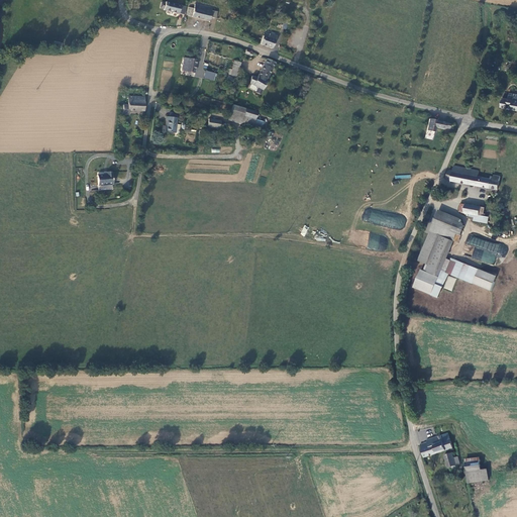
[(166,10),(184,14),(186,6),(167,2),(166,3),(162,3),(161,8),(165,8),(165,10),(166,10)]
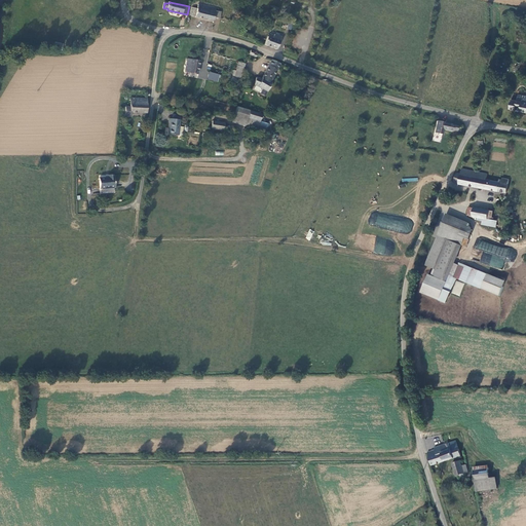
[(215,10),(216,7),(207,5),(198,3),(197,8),(195,16),(213,20),(214,16),(215,10)]
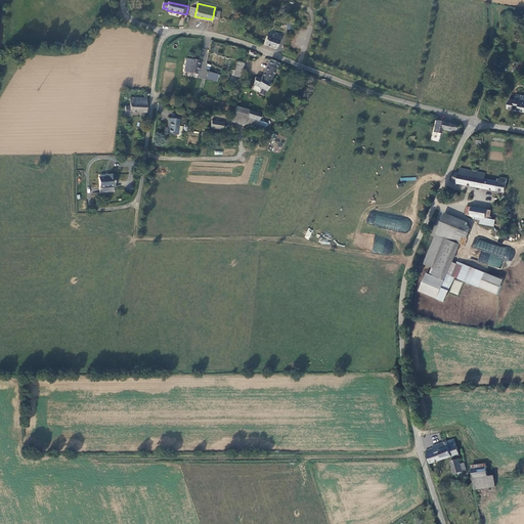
[(264,44),(276,48),(280,36),(273,34),(272,38),(267,36),(264,44)]
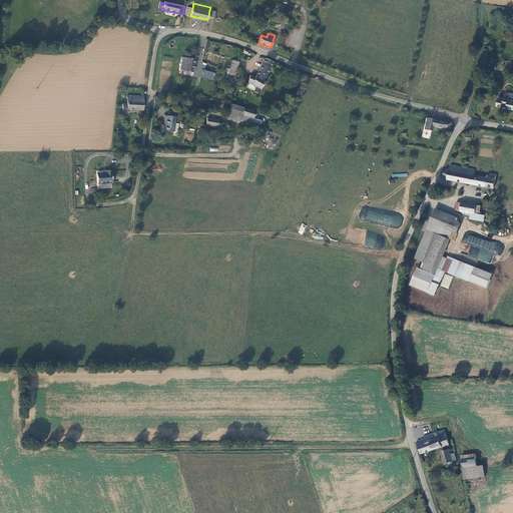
[(187,59),(182,58),(179,70),(193,72),(195,59),(187,57),(187,59)]
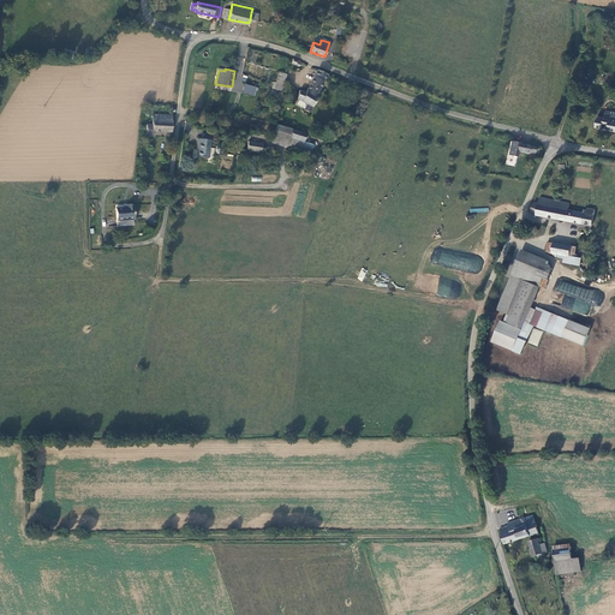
[(304,108),(309,111),(310,112),(317,96),(316,96),(327,75),(317,70),(305,91),(299,90),(297,97),(306,103),(304,108)]
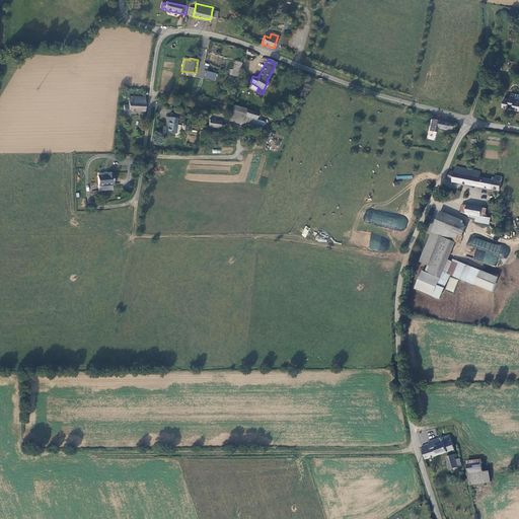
[(231,60),(230,69),(239,71),(240,62),(231,60)]
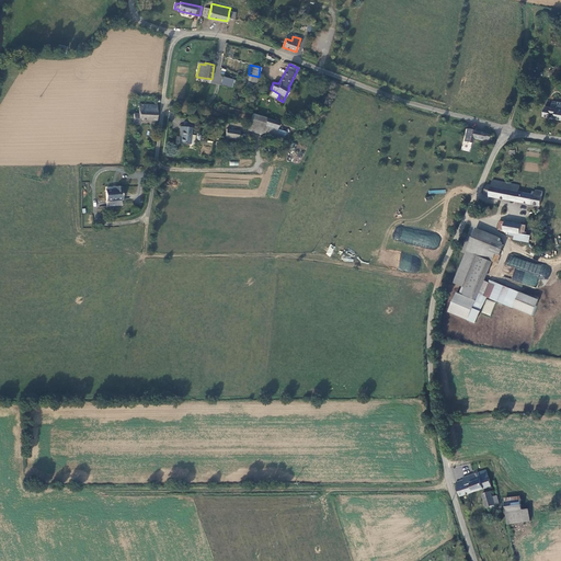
[(231,88),(233,80),(224,77),(221,86),(231,88)]
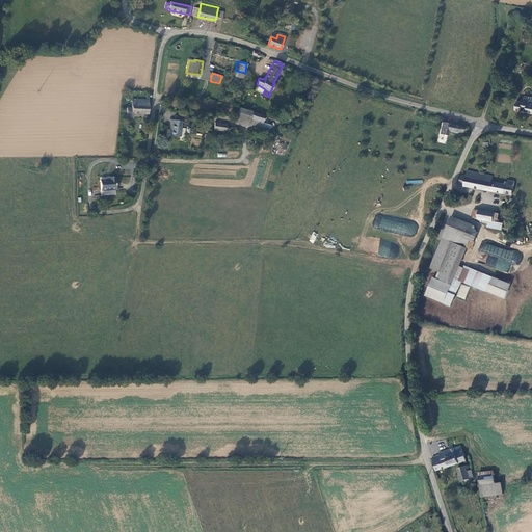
[(531,97),(529,97),(529,99),(524,98),(523,102),(516,102),(515,110),(522,111),(522,107),(527,108),(526,112),(531,113),(531,97)]
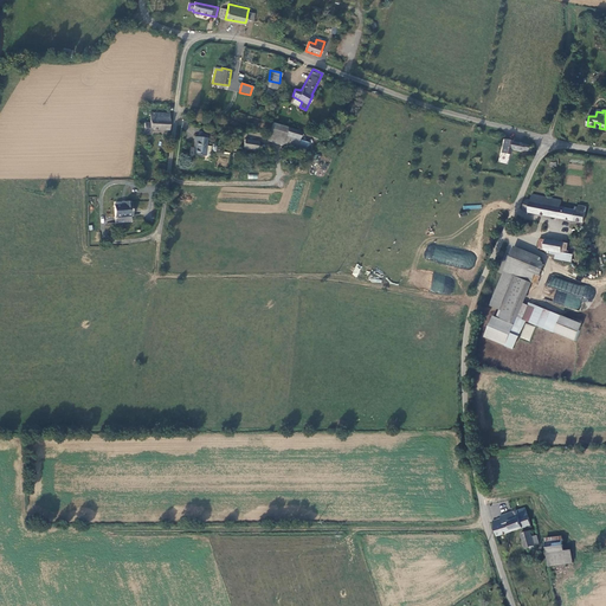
[(146,122),(146,133),(153,134),(153,129),(169,130),(171,120),(169,120),(169,114),(152,113),(150,122),(146,122)]
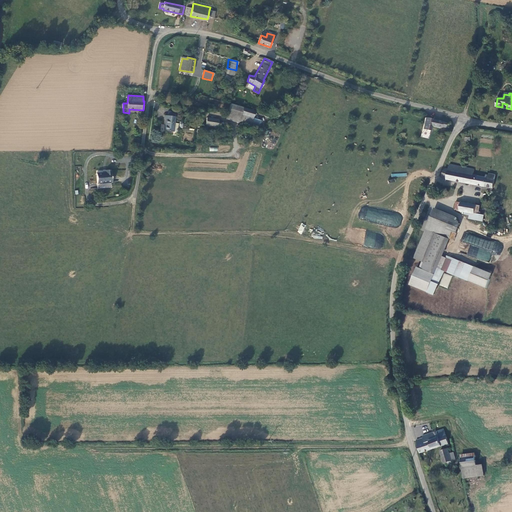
[(226,118),(226,119),(237,122),(238,121),(250,124),(253,117),(241,114),(243,108),(230,104),(226,118)]
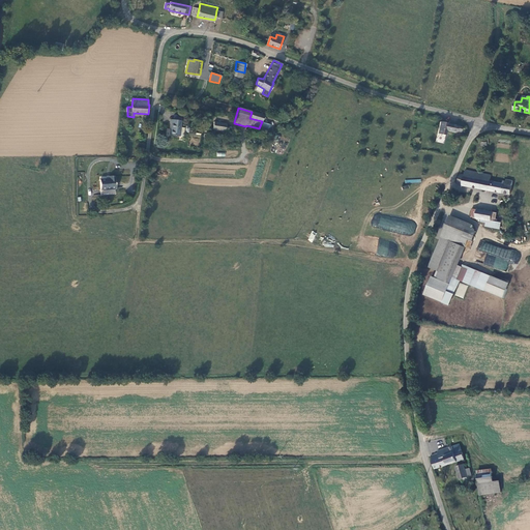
[(249,118),(262,121),(264,116),(252,112),(249,118)]
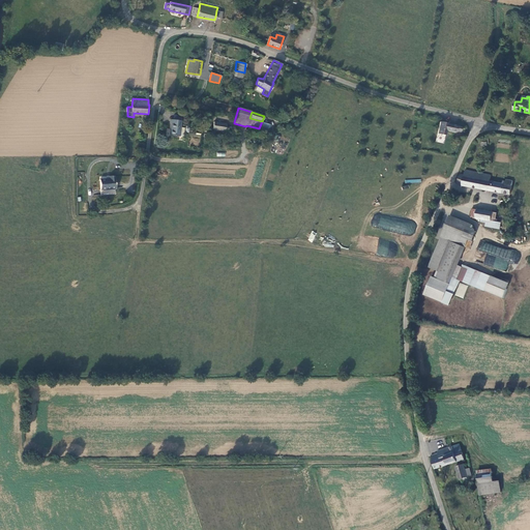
[(171,125),(170,137),(180,138),(180,135),(184,135),(185,129),(181,129),(182,122),(173,121),(170,121),(170,124),(171,125)]
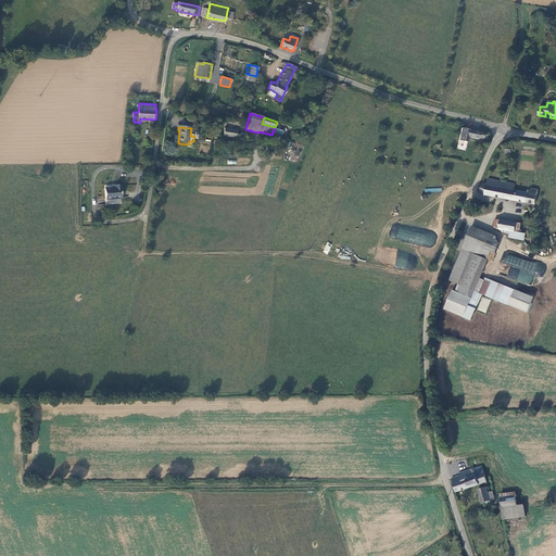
[(470,129),(463,127),(459,139),(467,141),(468,137),(478,139),(478,138),(482,139),(483,134),(470,130),(470,129)]
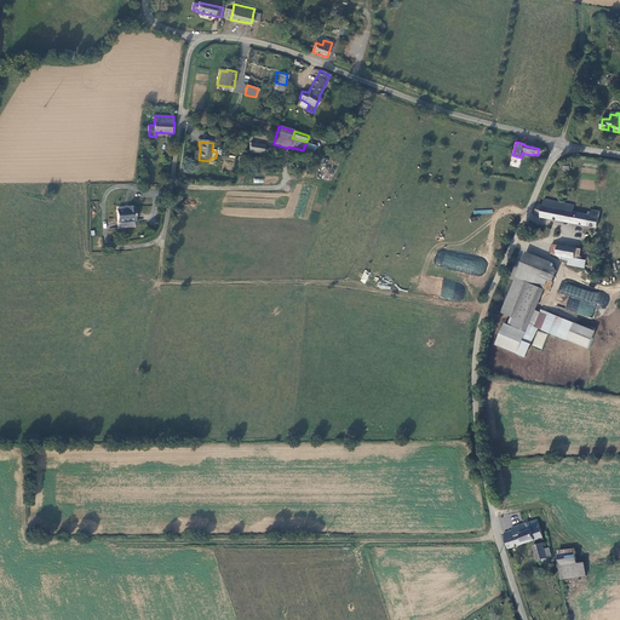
[(251,143),(250,151),(264,154),(265,147),(251,143)]
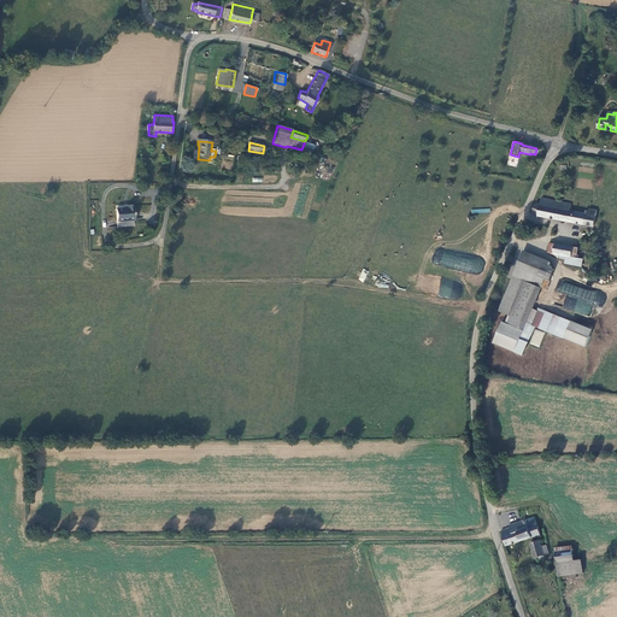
[(222,166),(231,170),(233,162),(224,159),(222,166)]
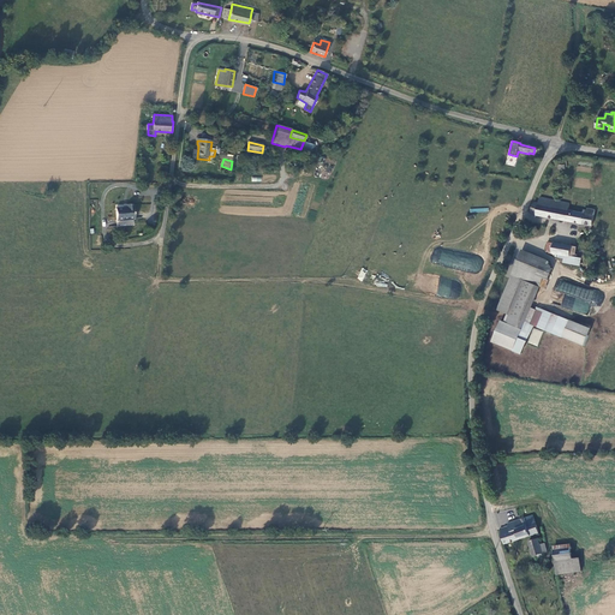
[(536,214),(592,225),(596,215),(587,214),(575,212),(575,210),(568,209),(569,203),(541,197),(539,203),(535,202),(531,212),(536,214)]
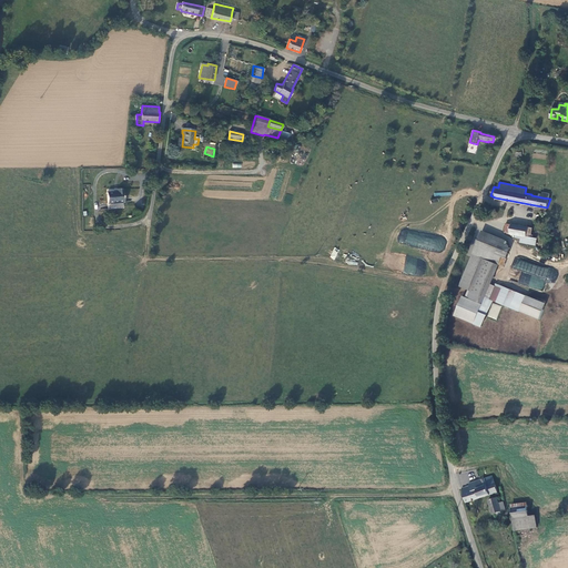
[(108,194),(109,205),(123,205),(123,191),(117,192),(118,193),(108,194)]
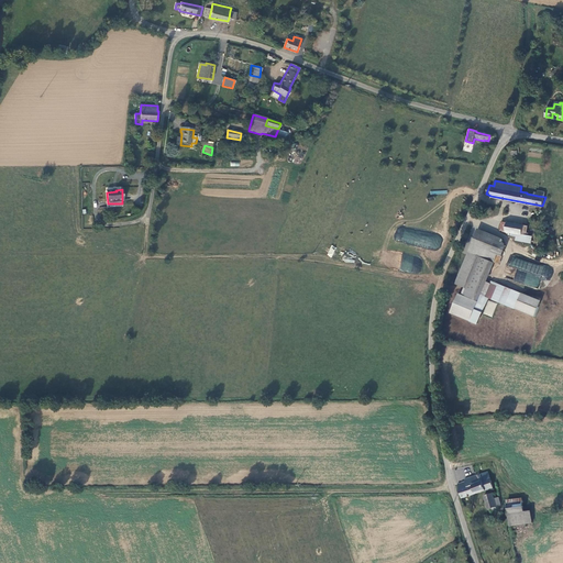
[(507,222),(506,231),(527,235),(527,233),(525,233),(527,225),(507,222)]
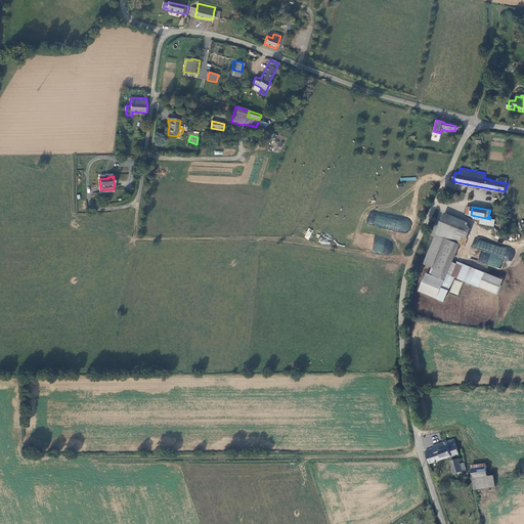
[(404,232),(407,221),(369,212),(367,224),(404,232)]
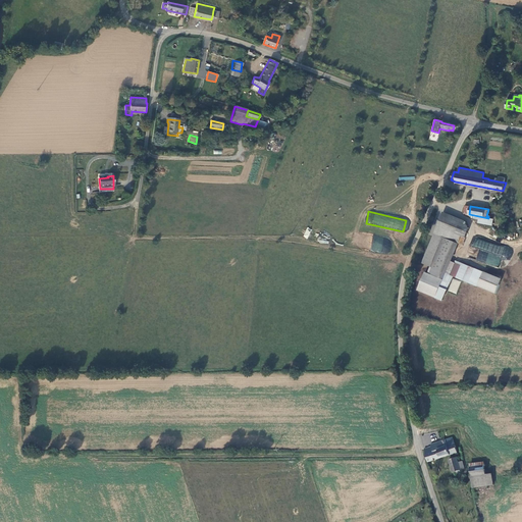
[(487,225),(488,218),(469,214),(468,214),(472,222),(487,225)]
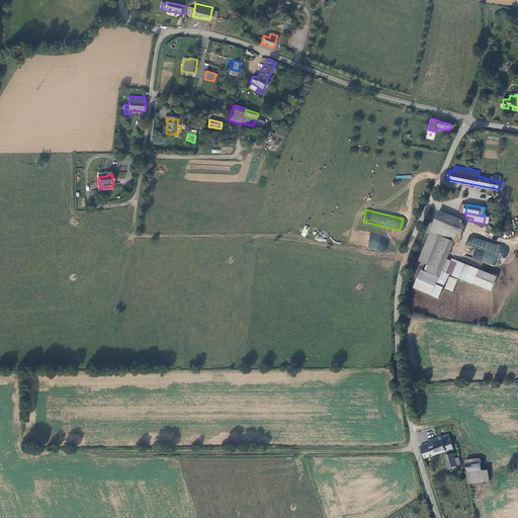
[(419,261),(427,264),(439,235),(450,240),(453,241),(456,235),(461,224),(438,214),(419,261)]
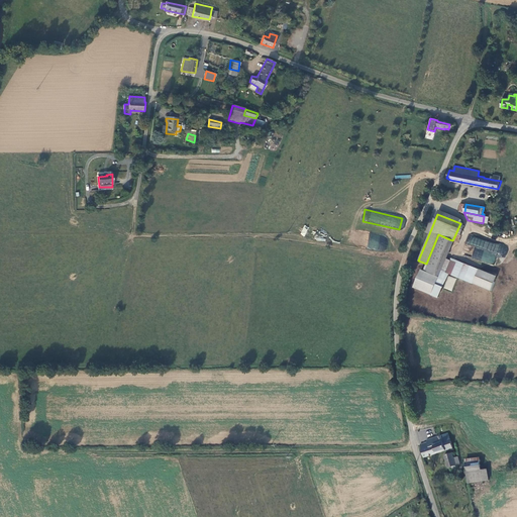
[(367,247),(378,250),(381,235),(370,232),(367,247)]
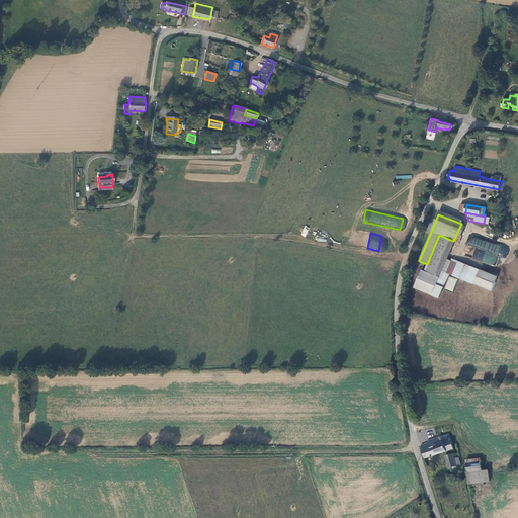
[(443,257),(450,240),(439,235),(427,264),(424,270),(435,274),(443,257)]
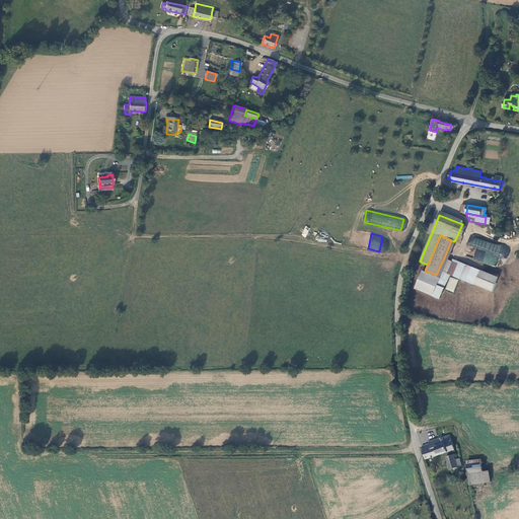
[(476,247),(473,258),(498,266),(504,245),(471,236),(468,245),(476,247)]
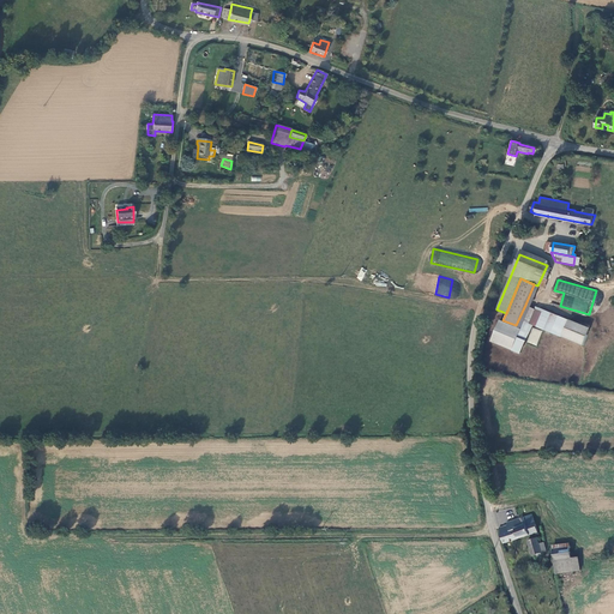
[(528,323),(534,309),(525,305),(516,325),(516,327),(519,329),(511,350),(519,353),(531,325),(528,323)]
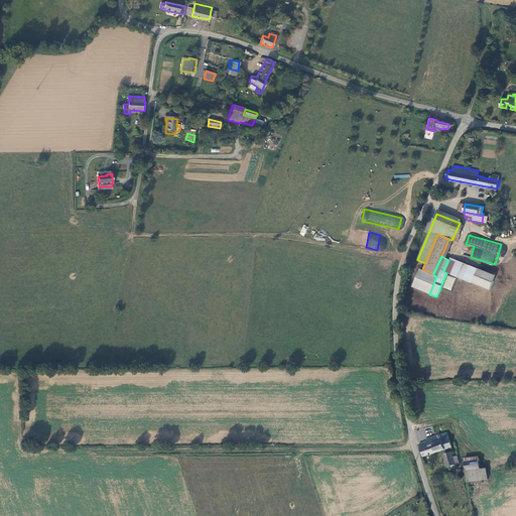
[(448,260),(443,271),(446,273),(489,289),(495,275),(477,268),(477,269),(456,260),(455,262),(448,260)]
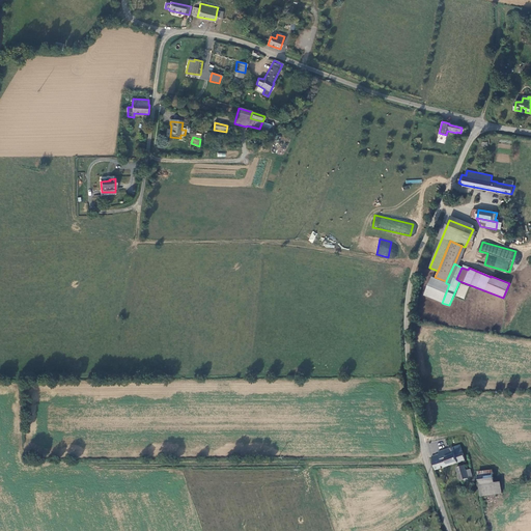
[(431,277),(424,295),(442,303),(449,284),(446,283),(431,277)]
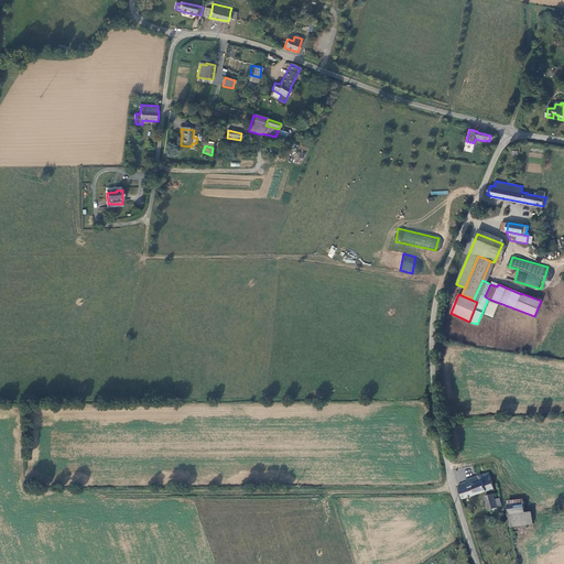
[(492,317),(498,304),(489,301),(484,314),(492,317)]
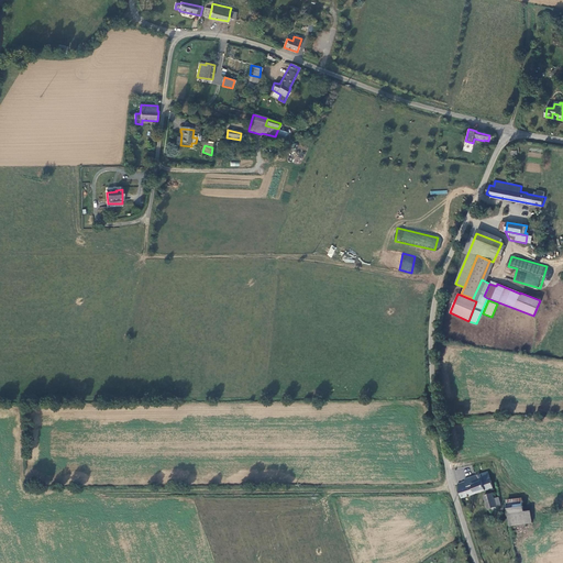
[(466,482),(457,484),(462,498),(493,489),(488,472),(465,478),(466,482)]
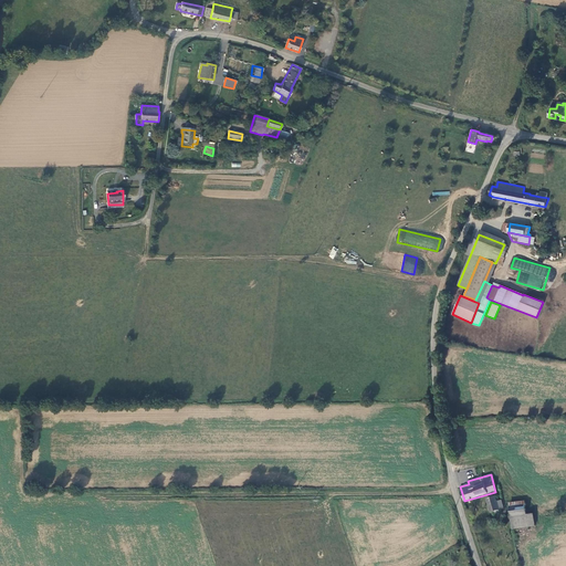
[(493,513),(494,515),(501,514),(500,510),(498,502),(495,496),(486,499),(491,514),(493,513)]
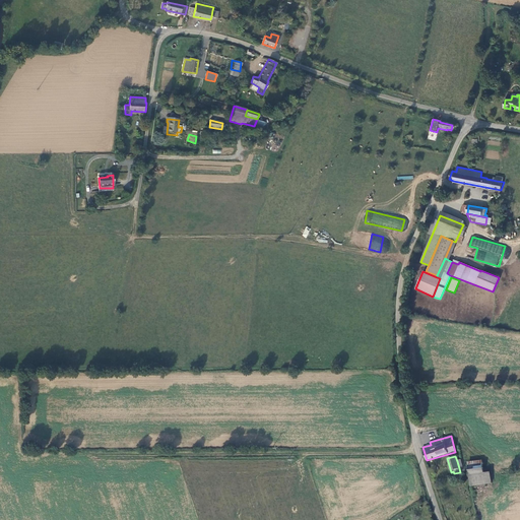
[(469,466),(471,486),(492,482),(491,472),(484,472),(482,464),(469,466)]
